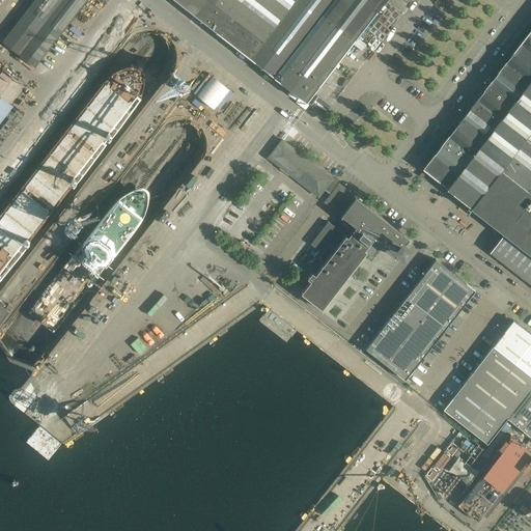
[(36,65),(87,0),(34,0),(3,39),(36,65)]
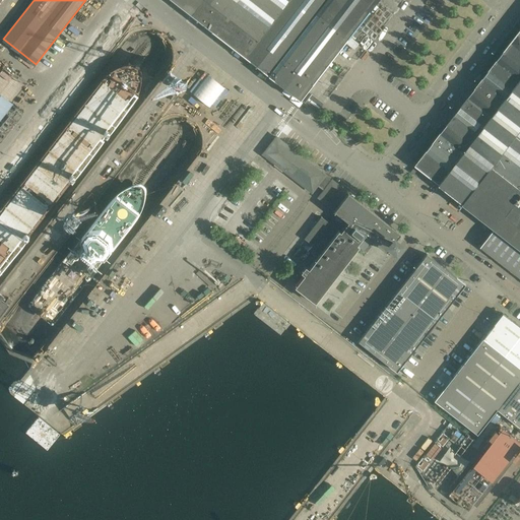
[(172,0),(211,30),(235,0),(172,0)]
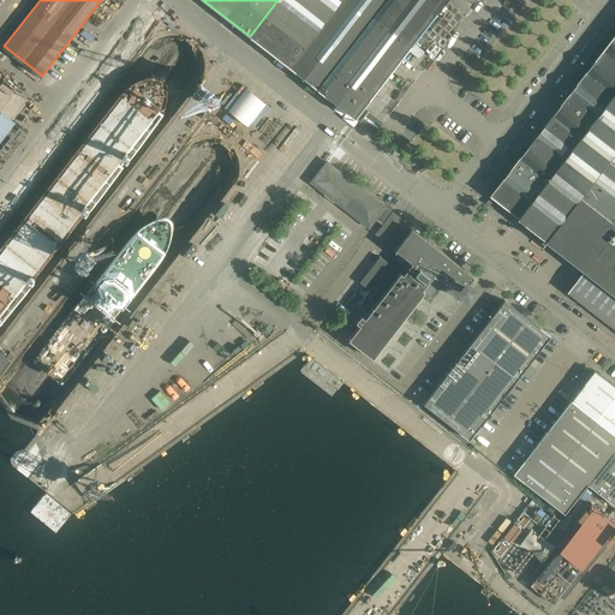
[(413,41),(376,11),(383,0),(278,0),(250,36),(354,117),(413,41)]
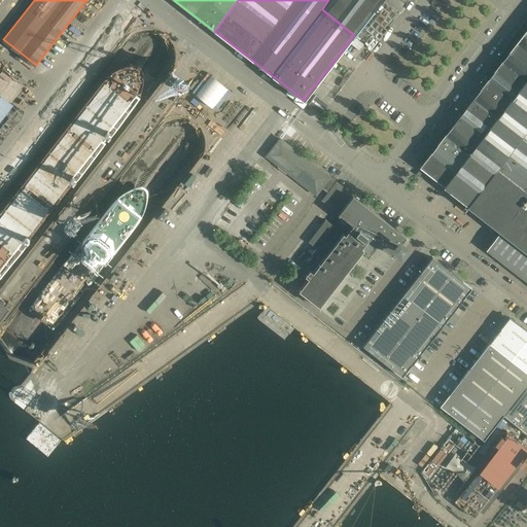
[(354,35),(381,0),(328,0),(322,9),(354,35)]
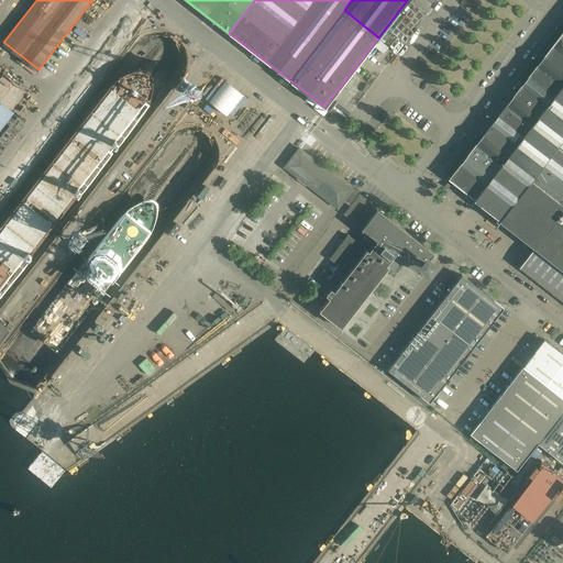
[(505,220),(562,144),(562,33),(483,138),(508,158),(477,198),(505,220)]
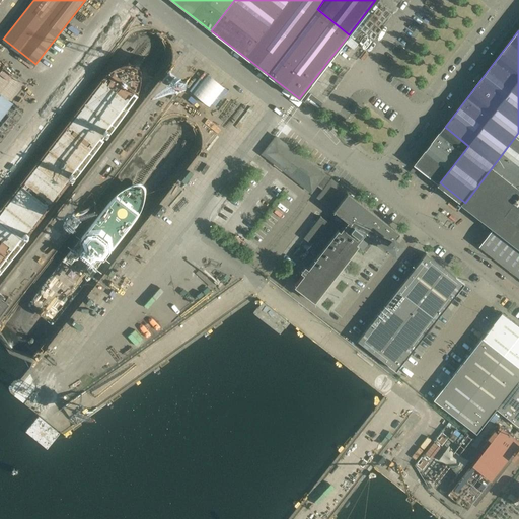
[(0,119),(26,84),(2,66),(0,69),(0,119)]
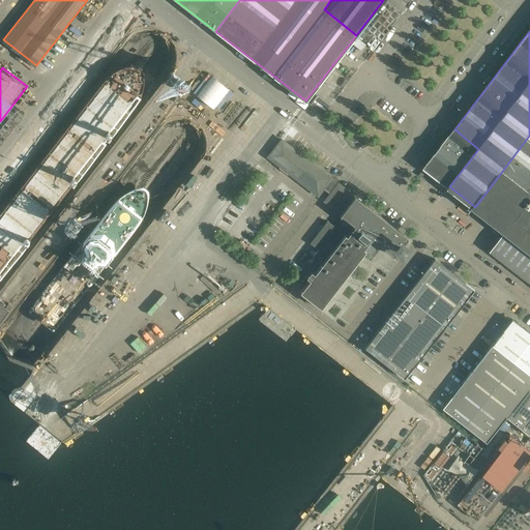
[(330,106),(318,96),(311,105),(323,114),(330,106)]
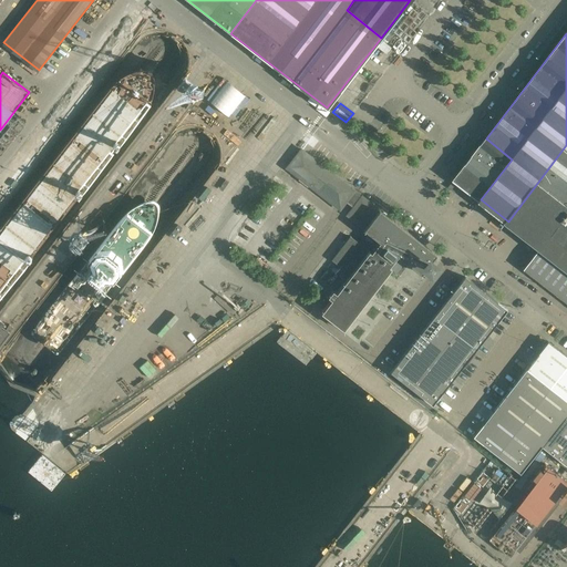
[(481,199),(512,160),(486,138),(454,179),(481,199)]
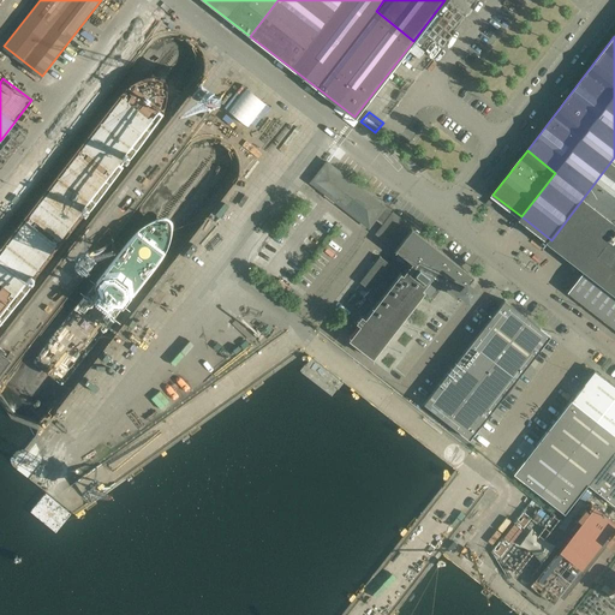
[(596,257),(614,232),(614,157),(551,240),(587,268),(596,257)]
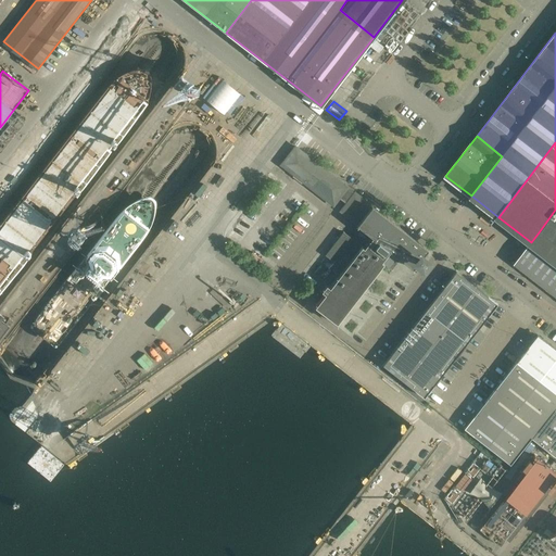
[(337,324),(380,267),(383,264),(390,268),(391,270),(396,263),(395,262),(399,257),(413,268),(416,265),(422,270),(432,258),(425,253),(428,249),(354,192),(348,187),(295,147),(281,165),(333,205),(339,198),(345,203),(340,211),(357,224),(357,225),(373,237),(369,241),(367,239),(363,245),(343,231),(325,255),(343,269),(330,287),(327,285),(321,291),(325,293),(315,306),(337,324)]
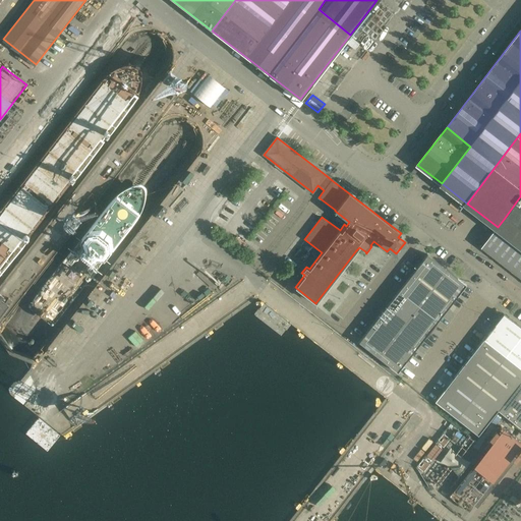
[(418,177),(422,171),(416,167),(412,172),(418,177)]
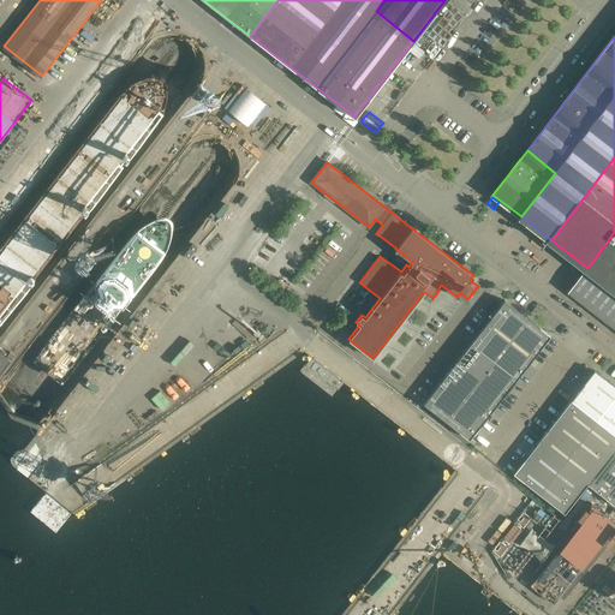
[(614,232),(596,257),(587,268),(614,288),(614,232)]
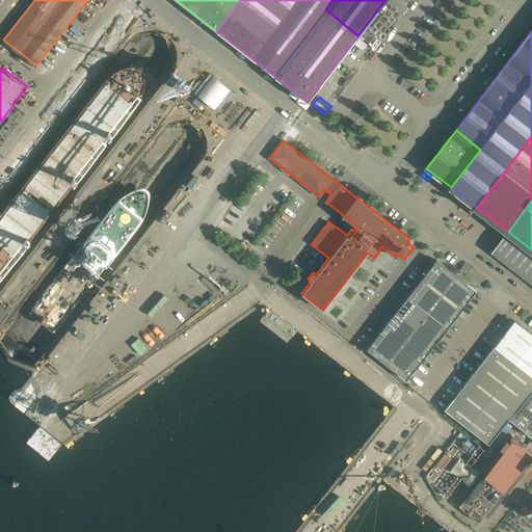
[(531,249),(508,232),(493,251),(531,282),(531,249)]
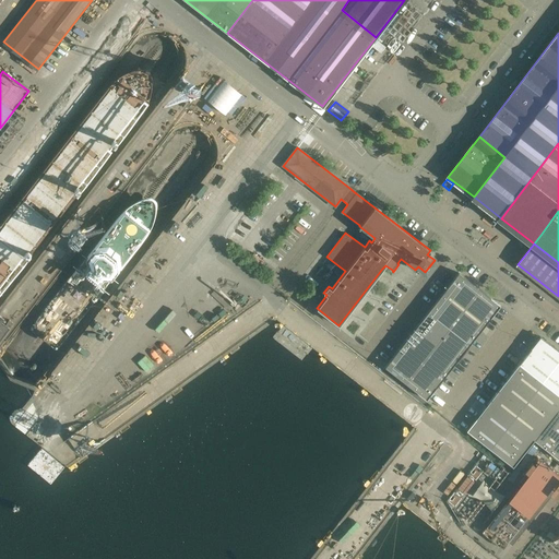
[(500,305),(459,273),(438,299),(479,331),(500,305)]
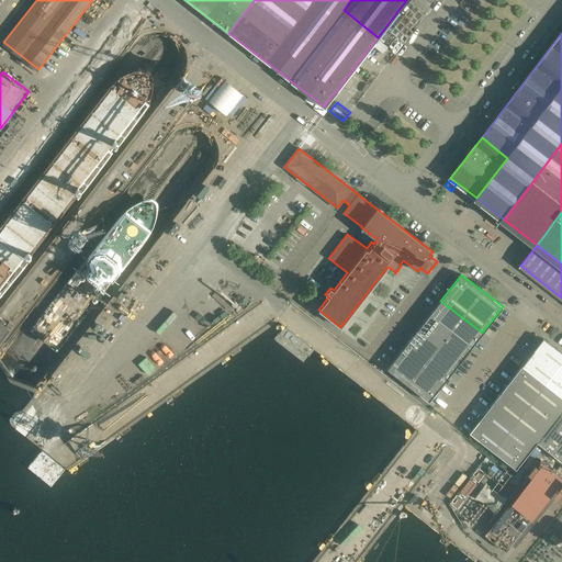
[(449,374),(482,333),(440,301),(408,343),(449,374)]
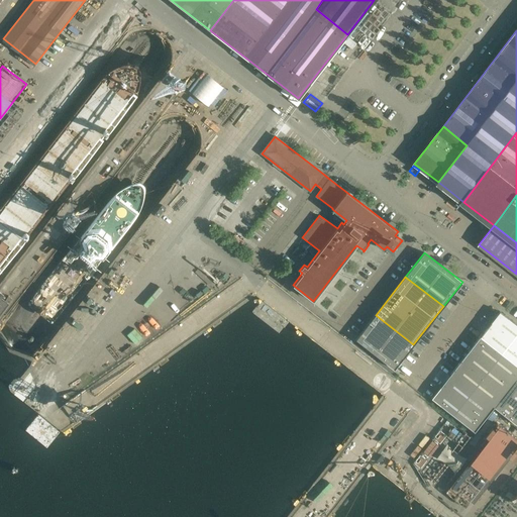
[(516,324),(500,311),(480,336),(516,365),(516,324)]
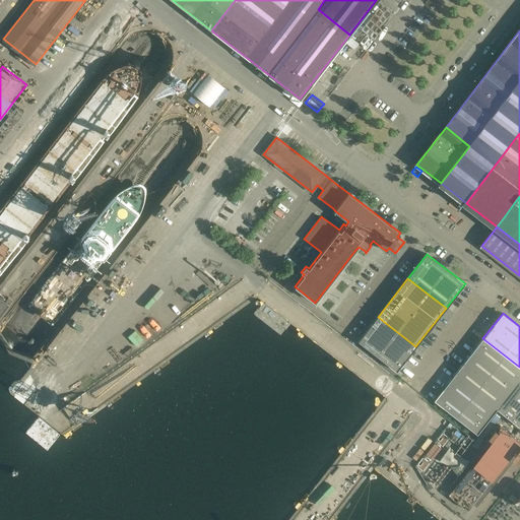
[(415,346),(378,317),(359,341),(397,371),(415,346)]
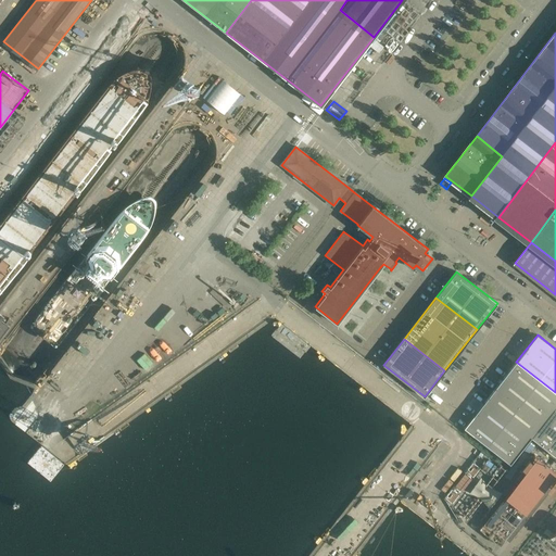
[(531,438),(555,405),(555,392),(516,362),(485,401),(531,438)]
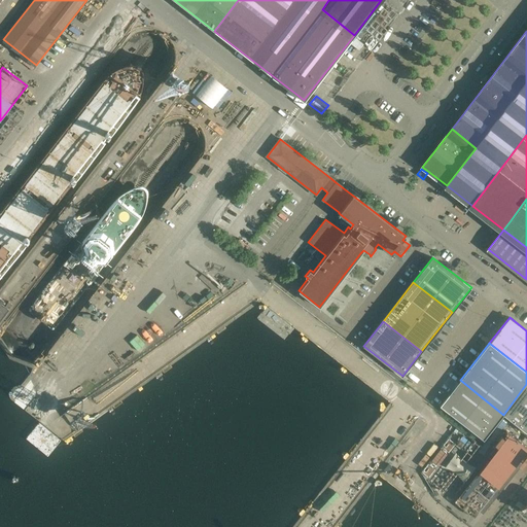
[(503,415),(460,380),(440,406),(484,440),(503,415)]
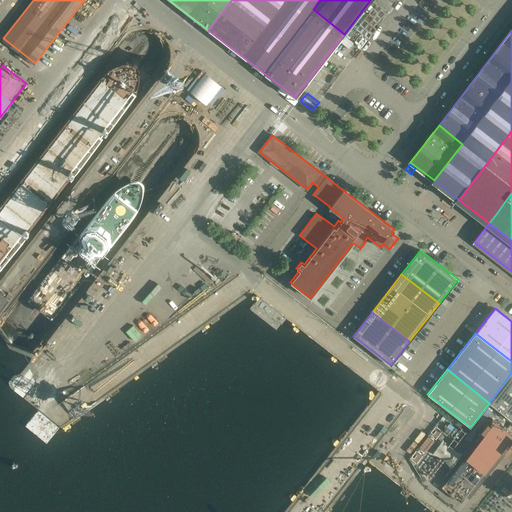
[(511,420),(511,373),(489,403),(511,420)]
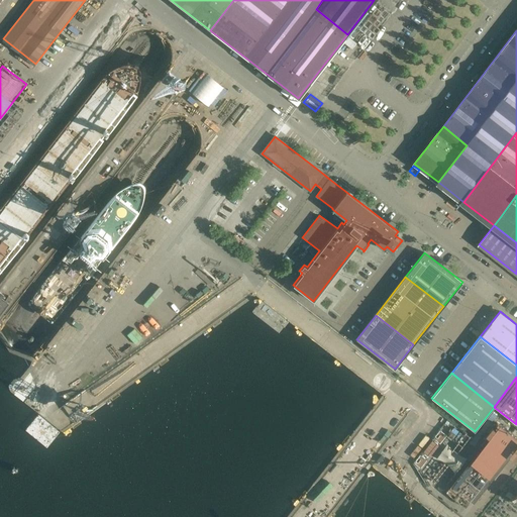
[(469,500),(507,450),(515,440),(498,427),(491,437),(451,487),(469,500)]
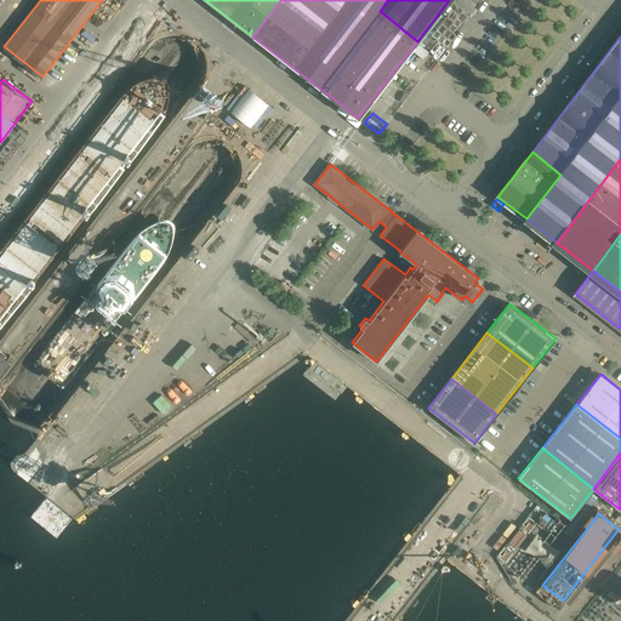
[(542,585),(590,525),(582,519),(536,579),(542,585)]
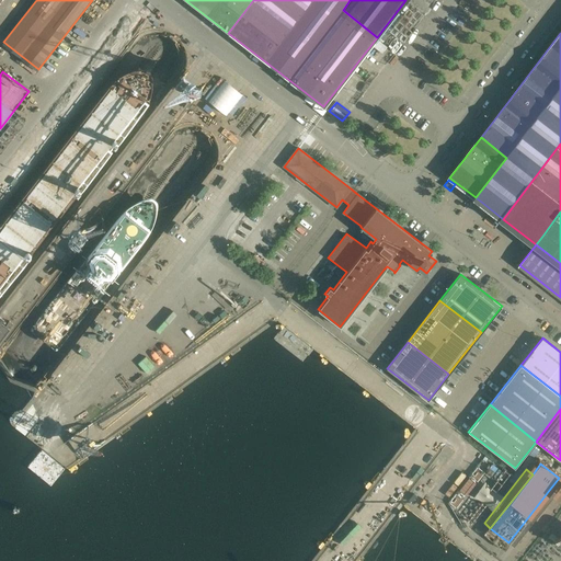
[(514,547),(557,493),(550,489),(508,542),(514,547)]
